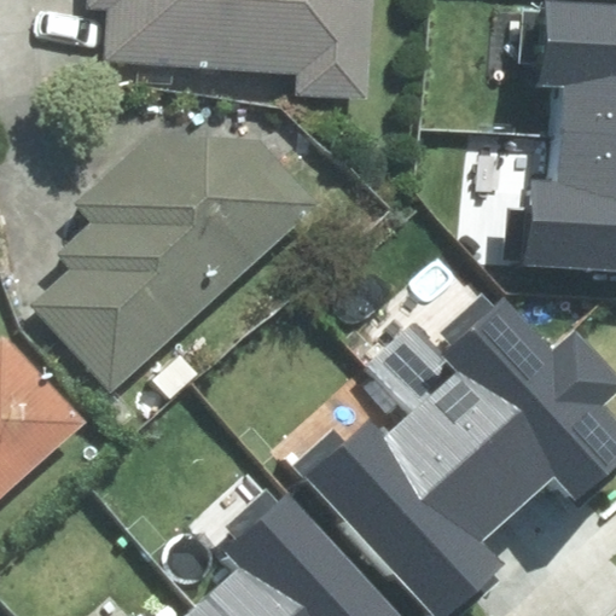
[(297,75),(296,97),(364,100),(368,0),(86,0),(86,11),(105,11),(102,64),(297,75)]
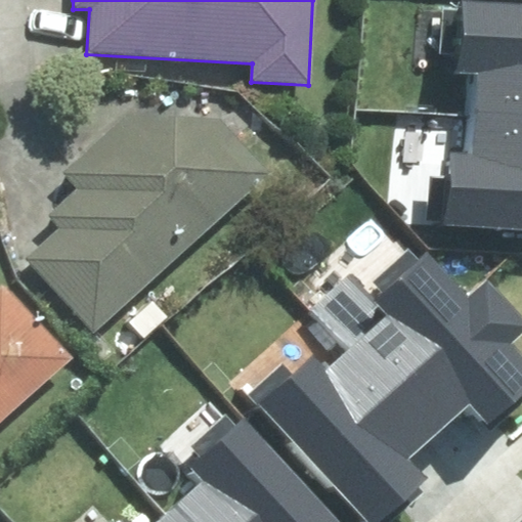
[(451,221),(521,224),(521,9),(468,6),(465,74),(478,75),(474,157),(454,156),(451,221)]
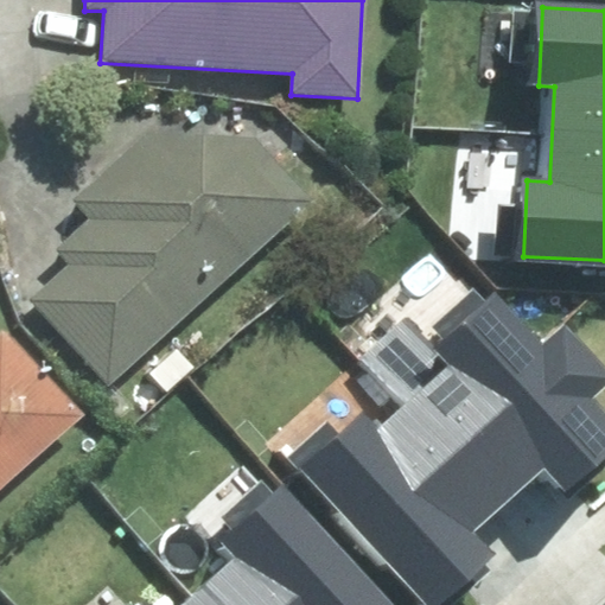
[(53,250),(70,268),(30,305),(104,388),(311,203),(254,140),(146,133),(70,202),(87,220),(53,250)]
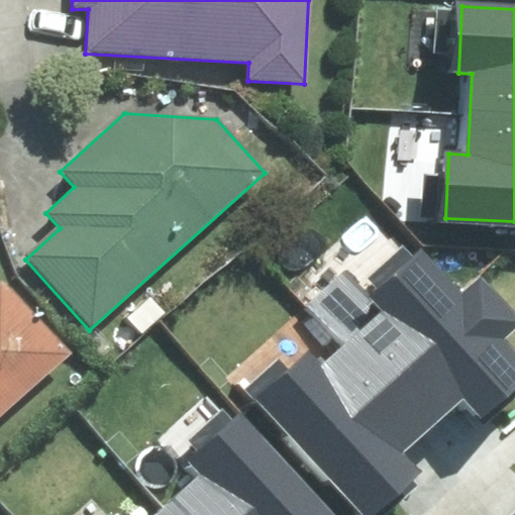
[(250,392),(368,514),(378,514),(422,474),(404,455),(460,402),(483,424),(514,393),(514,351),(508,344),(514,337),(514,310),(480,274),(461,291),(424,251),(417,259),(404,245),(370,278),(385,293),(376,302),(346,272),(311,306),(347,344),(323,368),(311,354),(292,373),(282,362),(250,392)]
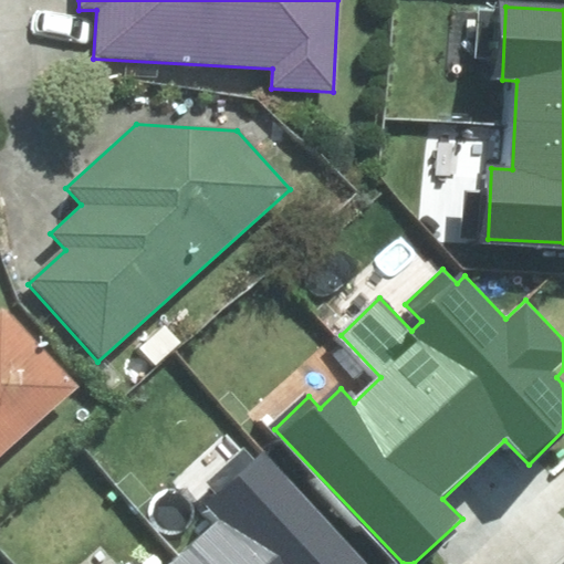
[(0,456),(72,392),(0,311),(0,456)]
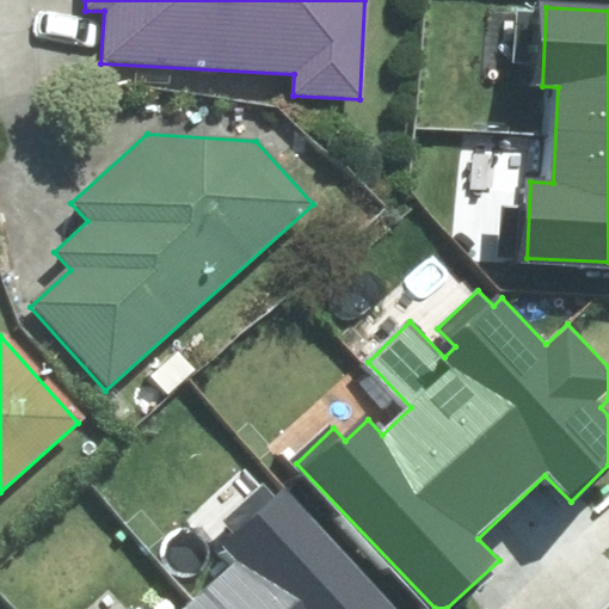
[(174,356),(148,380),(165,399),(192,375),(174,356)]
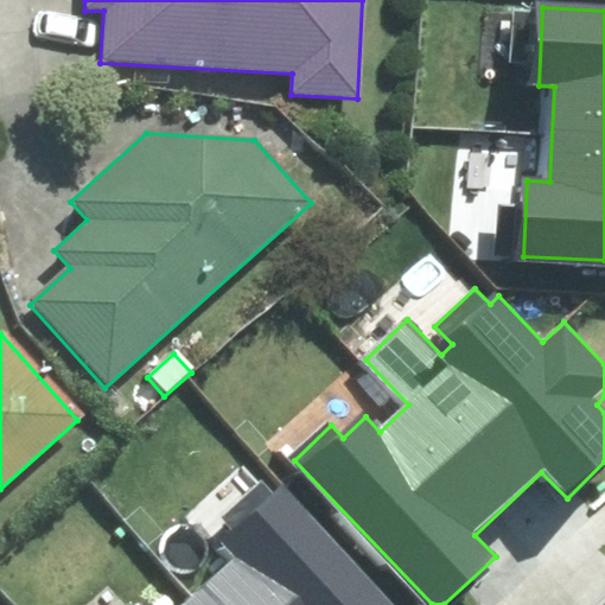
[(394,604),(287,488),(279,496),(266,481),(225,517),(240,534),(227,547),(242,564),(196,604),(394,604)]
